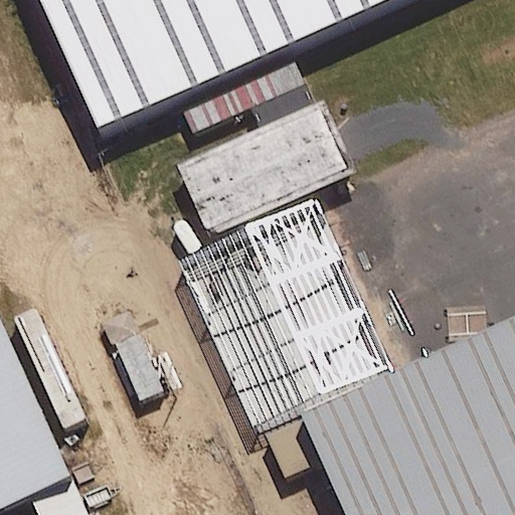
[(38,0),(96,126),(379,0),(38,0)]
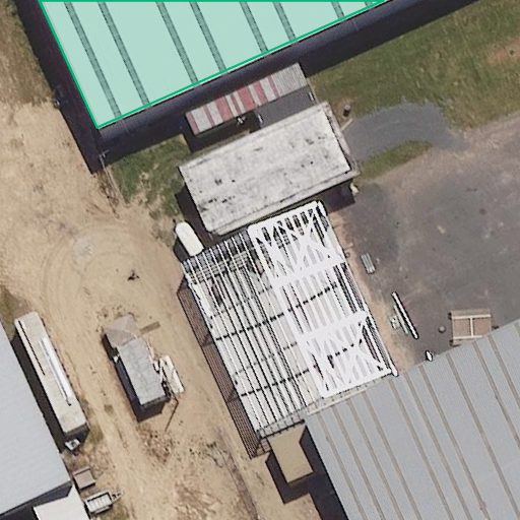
[(214,240),(365,174),(333,104),(183,170),(214,240)]
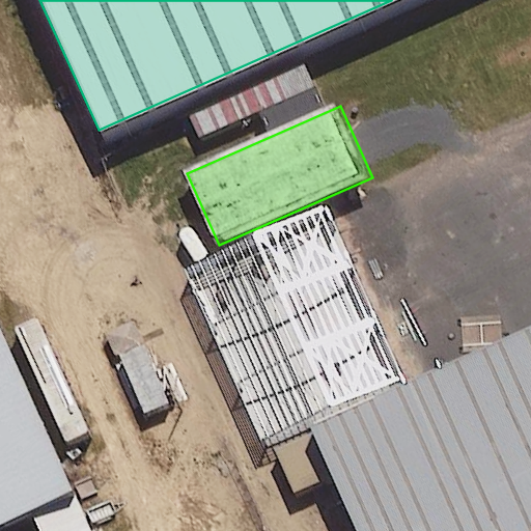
[(315,418),(319,428),(381,401),(327,279),(345,271),(327,227),(336,223),(327,202),(220,249),(210,253),(219,275),(247,263),(310,406),(315,418)]
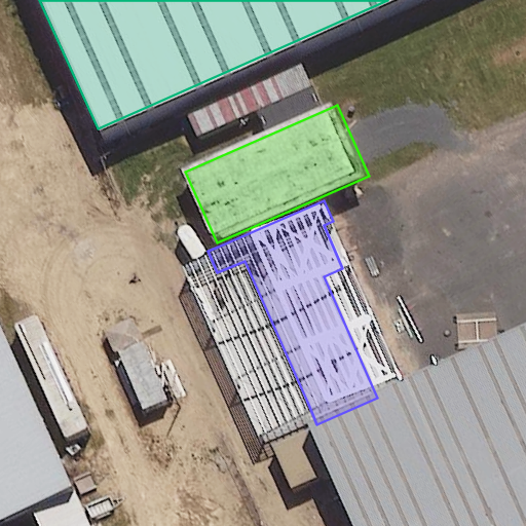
[(192,327),(218,316),(209,293),(179,305),(188,329),(192,327)]
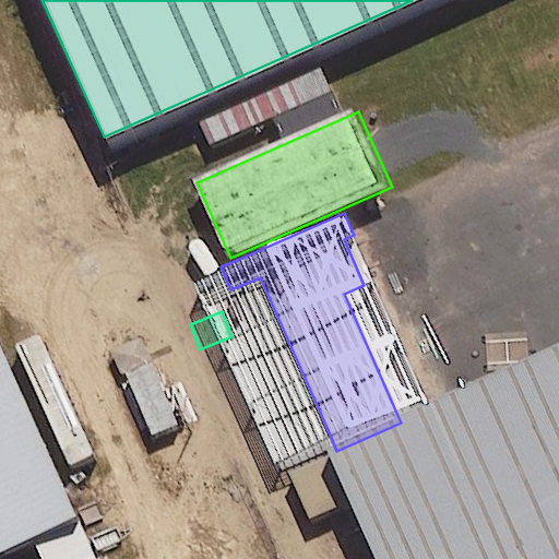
[(257,399),(232,336),(204,347),(229,409),(257,399)]
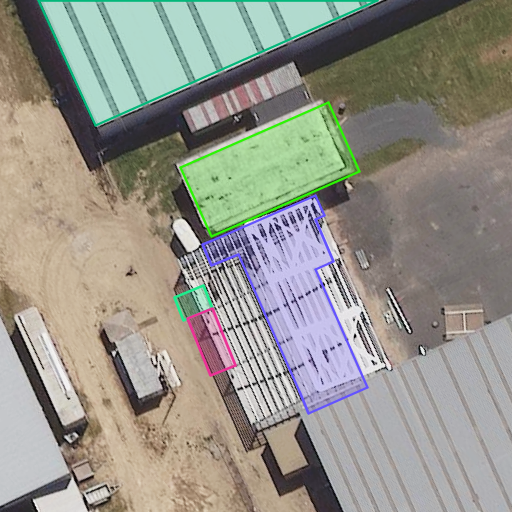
[(88,511),(0,317),(0,509),(29,497),(35,511),(88,511)]
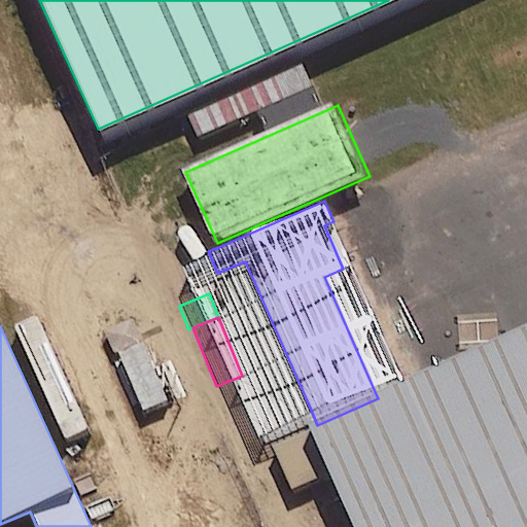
[(317,425),(313,427),(334,475),(357,526),(526,526),(526,332),(378,398),(317,425)]
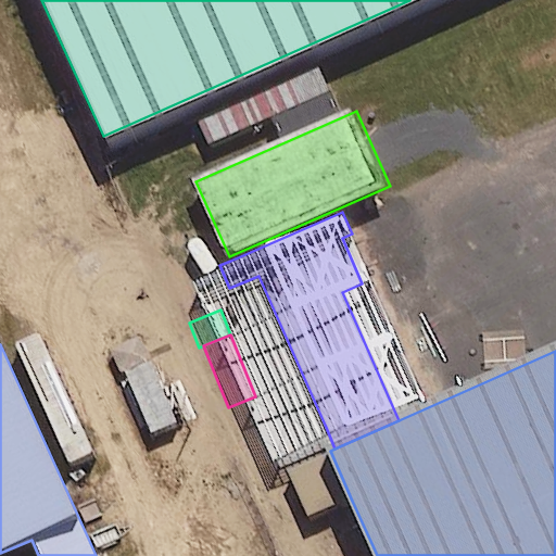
[(311,519),(352,501),(330,451),(335,449),(330,438),(283,457),(311,519)]
